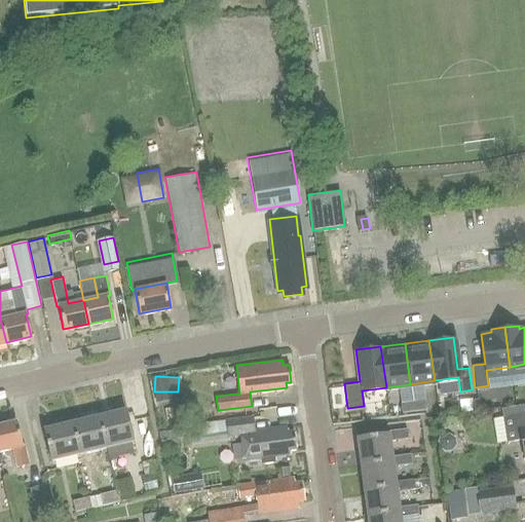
[(412,399),(413,409),(425,407),(424,398),(412,399)]
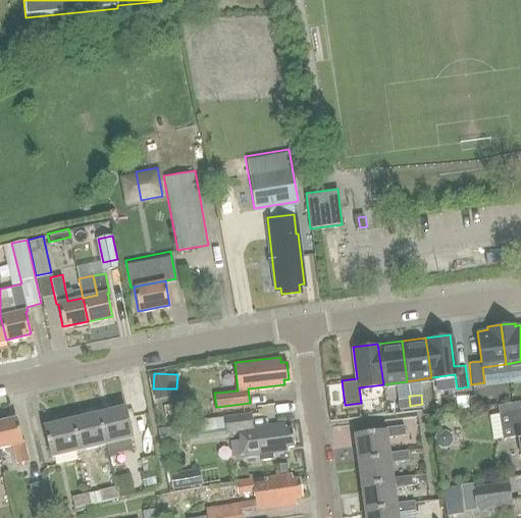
[(398,407),(410,406),(409,396),(397,398),(398,407)]
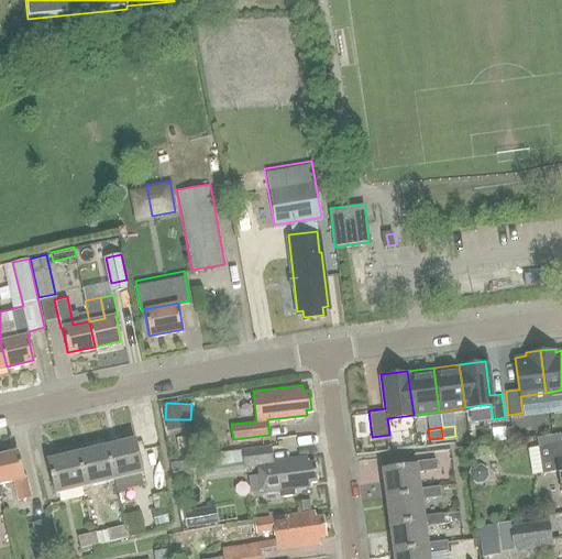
[(102,437),(103,445),(112,479),(143,471),(134,437),(117,441),(114,435),(102,437)]
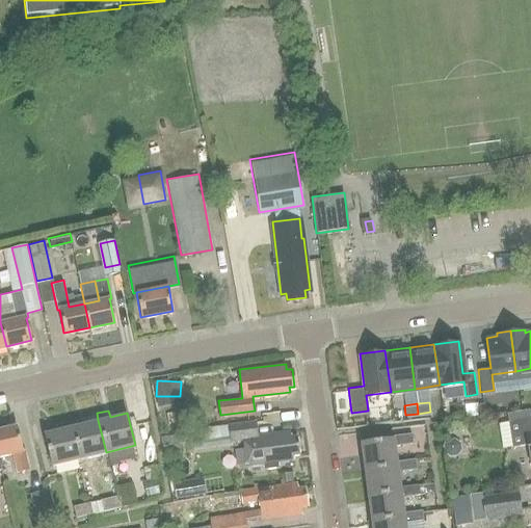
[(530,415),(530,416),(508,419),(508,420),(512,445),(527,443),(529,460),(530,459),(530,415)]
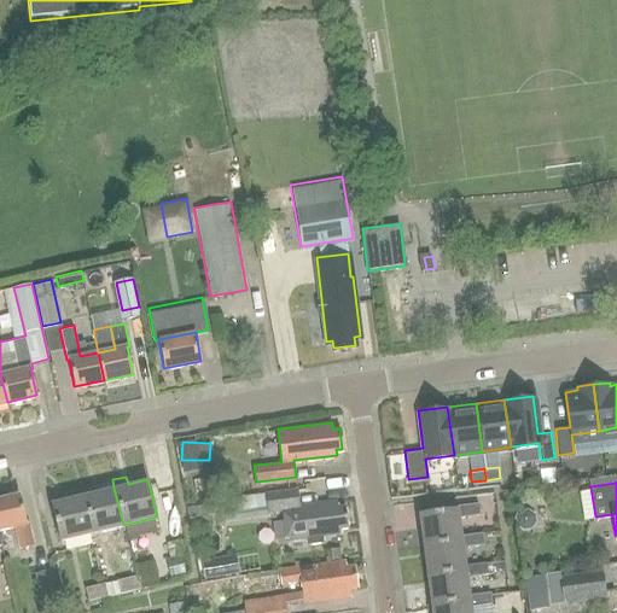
[(94,484),(81,488),(82,495),(92,532),(123,525),(114,488),(97,491),(94,484)]
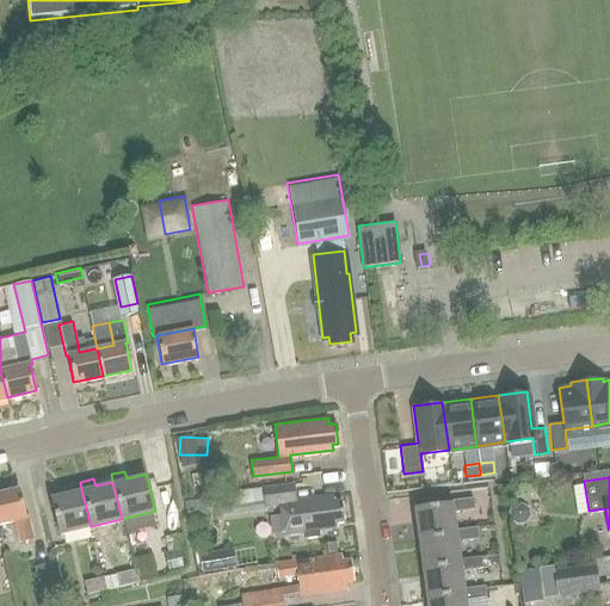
[(278,501),(283,533),(302,531),(303,537),(320,535),(320,529),(338,526),(337,521),(344,520),(342,499),(333,500),(333,493),(295,498),(293,483),(265,486),(228,489),(230,504),(265,499),(266,504),(278,501)]
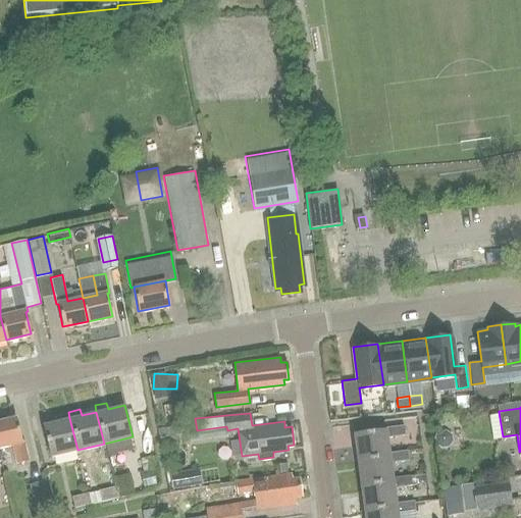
[(53,415),(42,418),(51,456),(77,450),(69,418),(55,422),(53,415)]
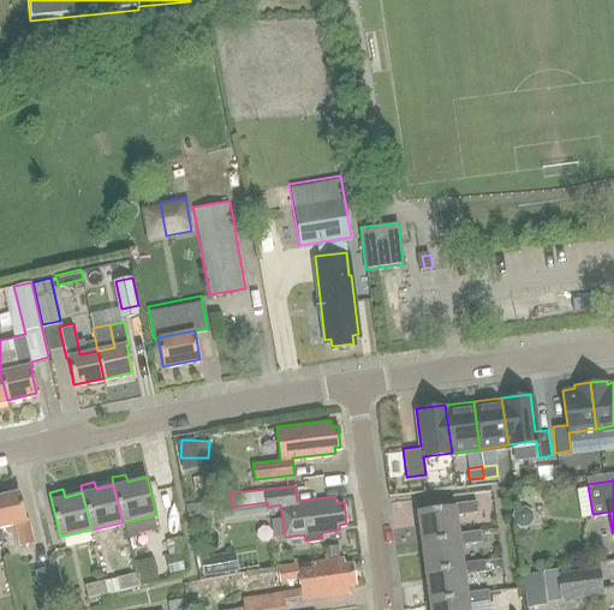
[(19,491),(0,496),(0,526),(15,522),(21,544),(34,540),(28,518),(27,519),(19,491)]
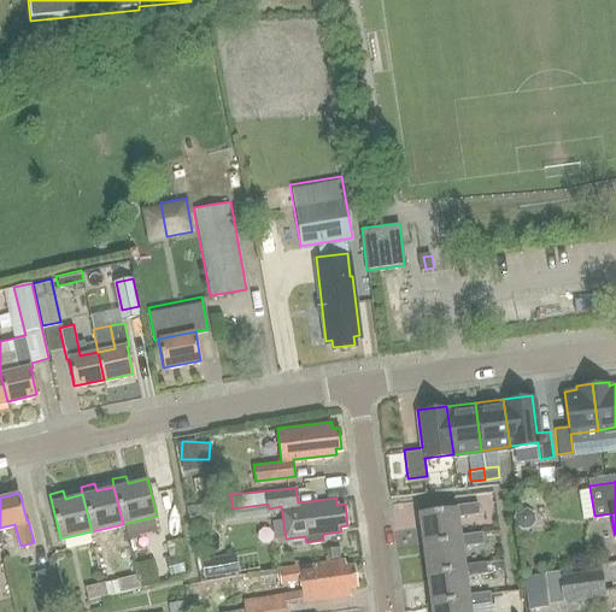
[(456,507),(418,512),(422,542),(461,537),(461,533),(458,515),(480,512),(477,500),(456,502),(456,507)]
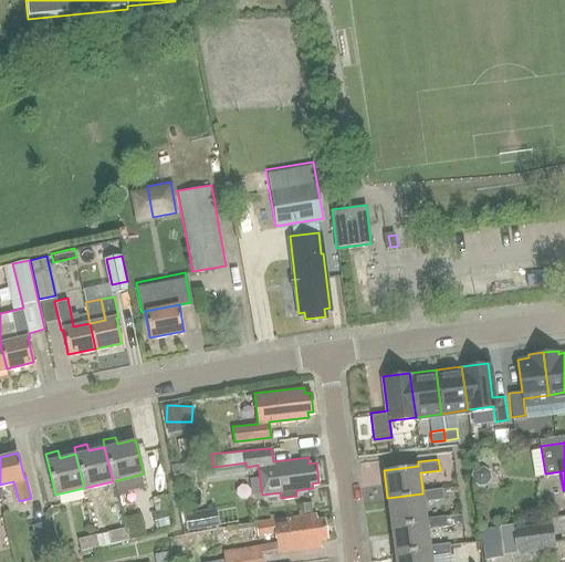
[(475,466),(471,471),(472,479),(478,484),(485,482),(490,477),(489,469),(482,465),(475,466)]
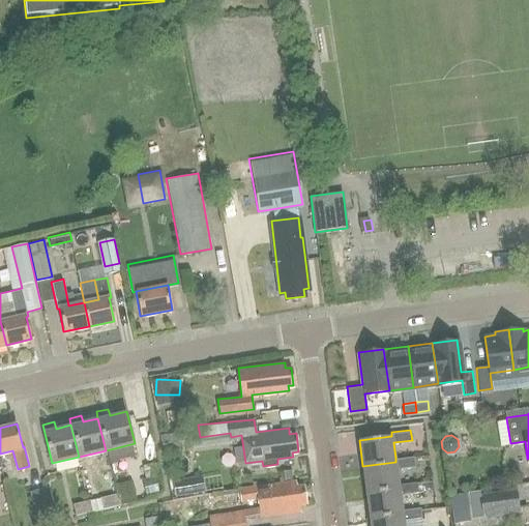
[(395,462),(362,466),(366,492),(399,488),(399,484),(397,467),(415,465),(413,456),(395,458),(395,462)]
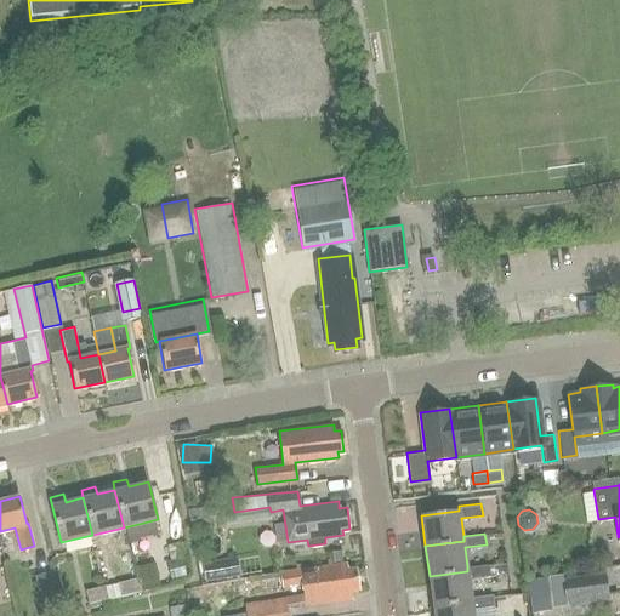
[(181,541),(165,543),(168,558),(183,555),(181,541)]
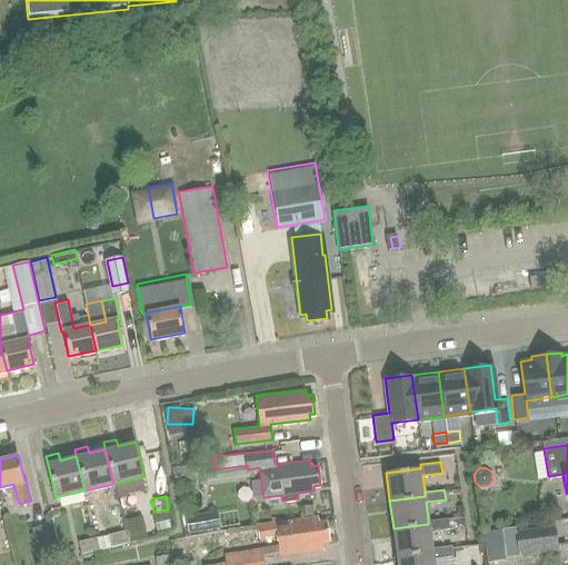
[(311,503),(299,504),(300,514),(312,513),(311,503)]
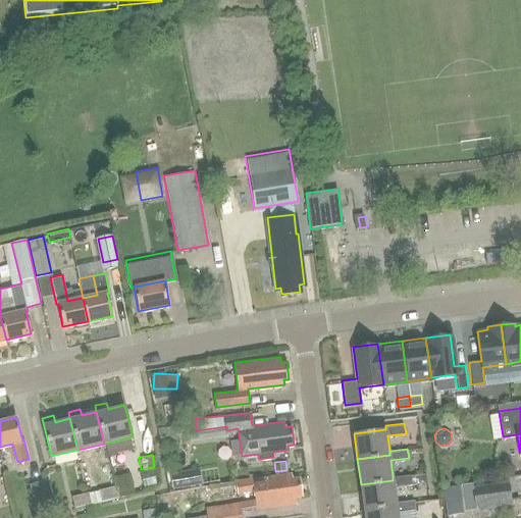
[(152,469),(139,472),(142,485),(155,482),(152,469)]
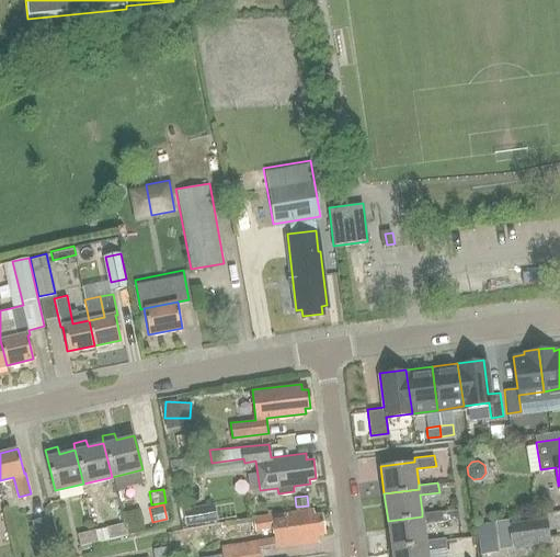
[(318,533),(323,533),(321,513),(313,514),(312,507),(252,516),(254,530),(272,527),(273,535),(221,543),(223,556),(261,556),(260,546),(267,545),(269,548),(319,540),(318,533)]
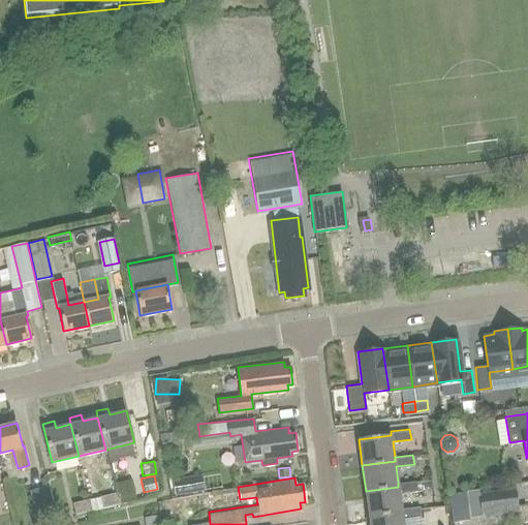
[(130,480),(113,484),(115,491),(118,502),(134,498),(130,480)]
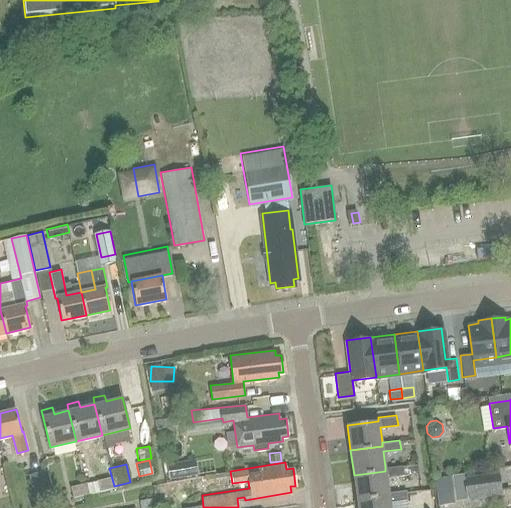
[(385,471),(354,475),(357,499),(389,495),(388,491),(386,476),(404,474),(403,464),(385,467),(385,471)]
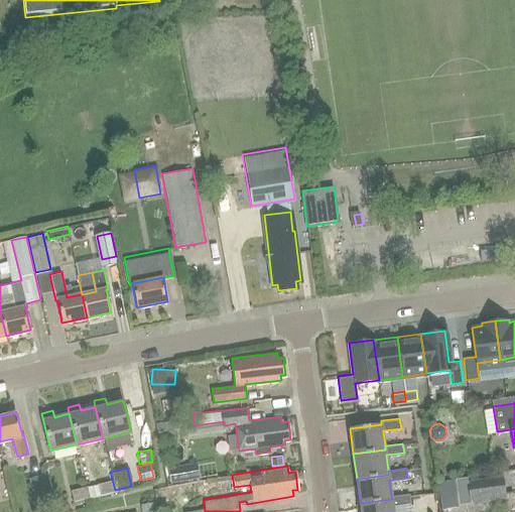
[(41,474),(29,477),(35,500),(46,497),(41,474)]
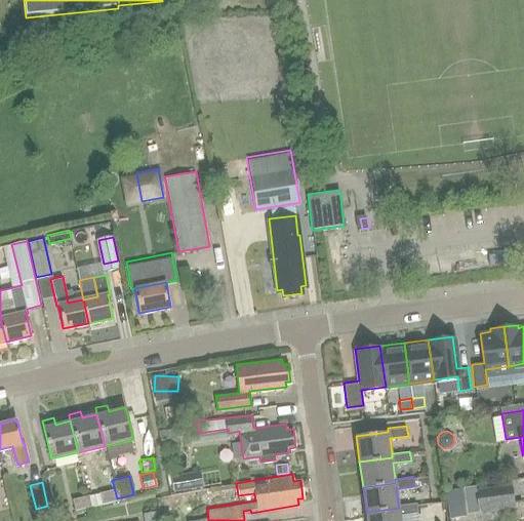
[(512,484),(475,488),(478,510),(514,506),(512,484)]
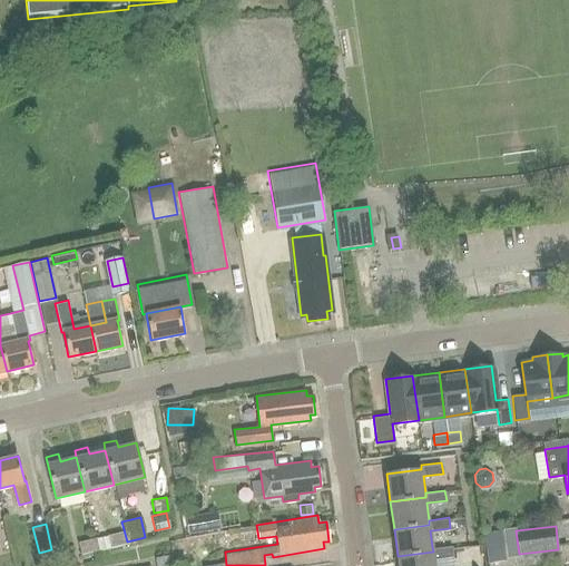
[(124,529),(95,537),(98,549),(127,542),(124,529)]
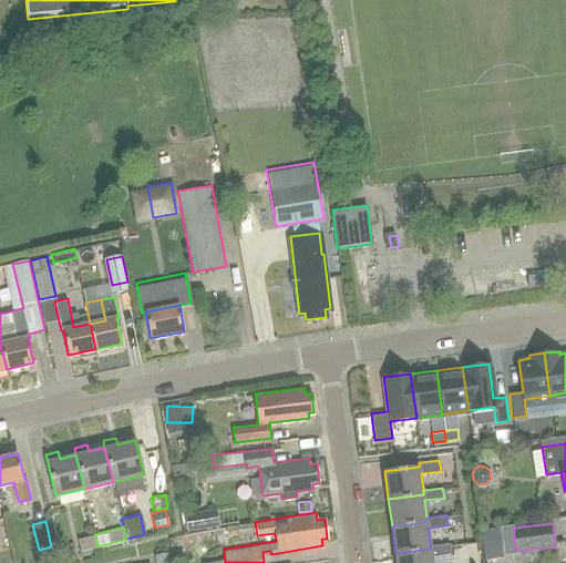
[(98,546),(94,534),(92,534),(91,531),(75,534),(80,551),(98,546)]
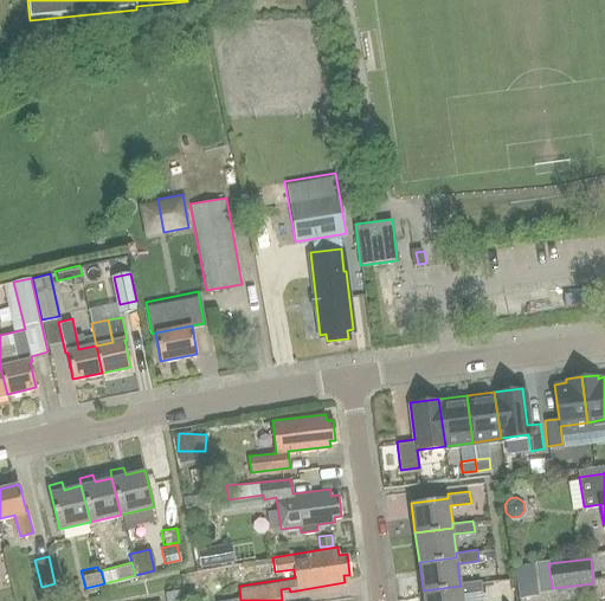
[(461,586),(423,590),(423,600),(462,600),(462,593),(482,590),(481,579),(459,581),(461,586)]
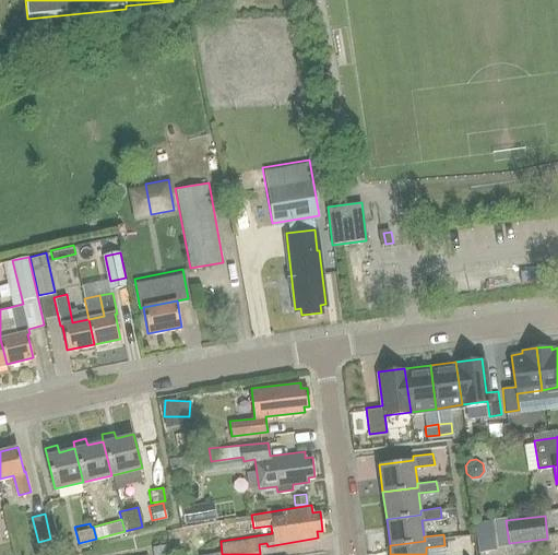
[(167,554),(166,542),(151,544),(152,554),(167,554)]
